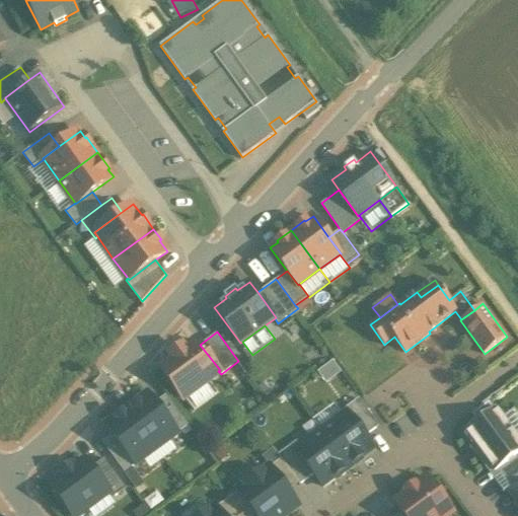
[(197,340),(185,349),(182,346),(171,354),(173,357),(160,366),(183,396),(185,396),(208,379),(218,371),(220,370),(200,345),(197,340)]
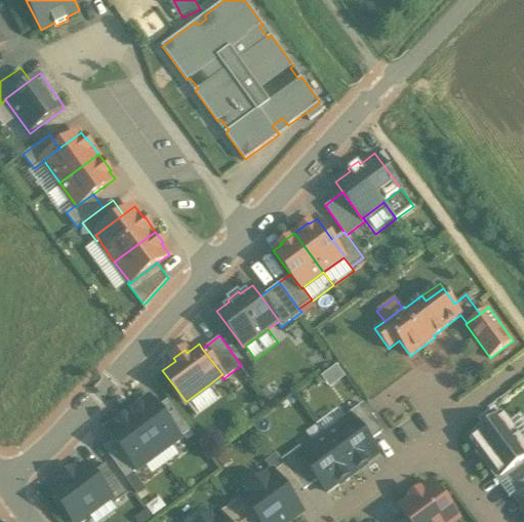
[(210,384),(187,401),(198,416),(222,398),(210,384)]
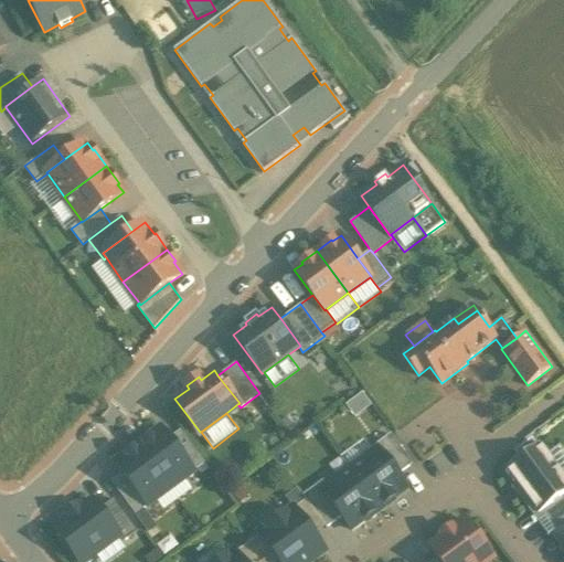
[(137,443),(171,488),(184,477),(194,470),(184,458),(170,438),(161,427),(145,439),(144,438),(137,443)]
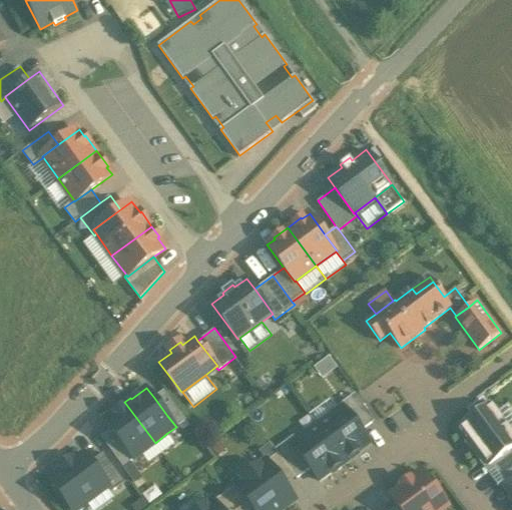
[(167,416),(178,408),(164,390),(154,398),(167,416)]
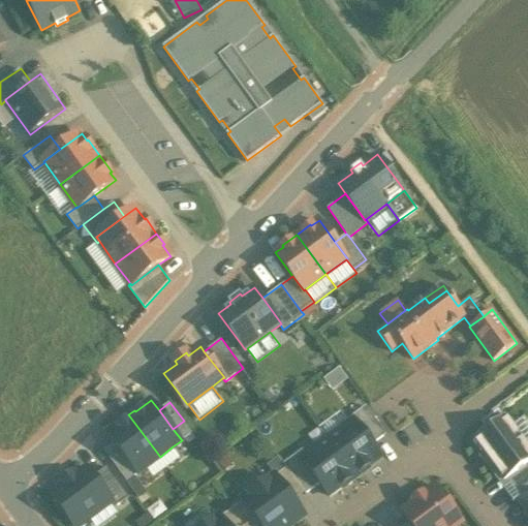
[(347,420),(349,423),(354,419),(372,443),(386,433),(366,405),(347,420)]
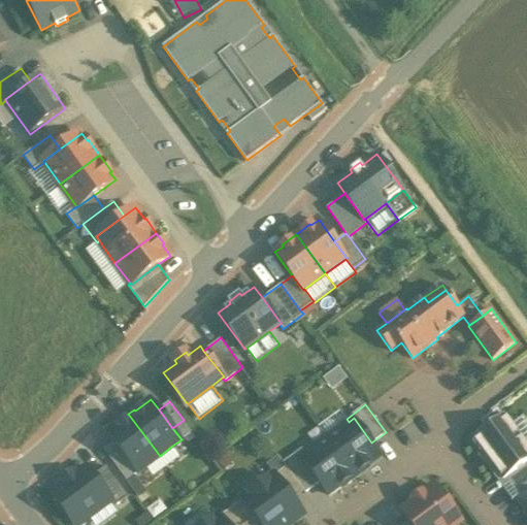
[(327,437),(349,422),(347,419),(339,408),(318,425),(327,437)]
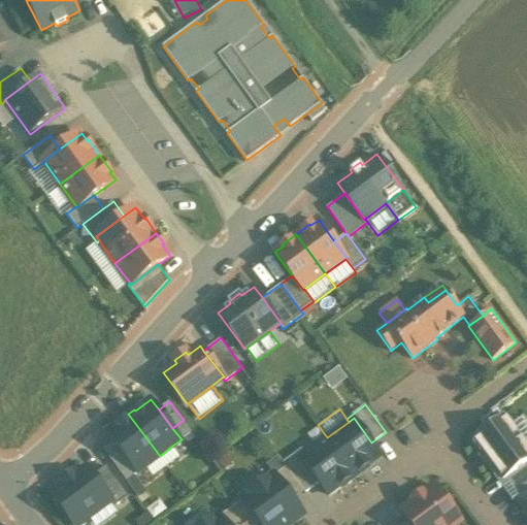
[(146,465),(160,456),(128,414),(122,419),(124,420),(108,431),(116,441),(129,460),(138,471),(146,465)]
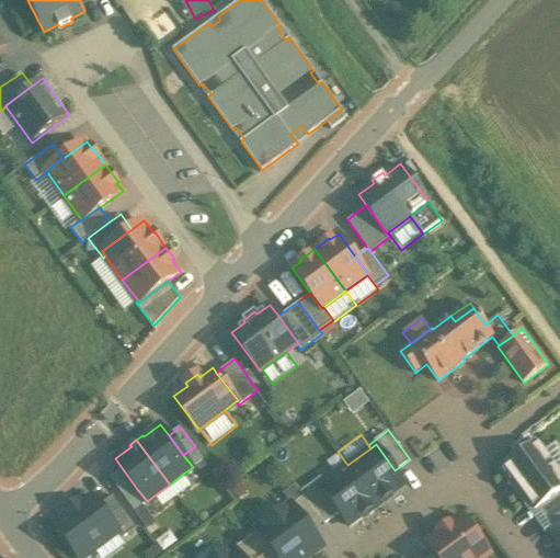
[(537,440),(502,465),(513,480),(535,510),(538,508),(559,491),(559,471),(545,450),(537,440)]
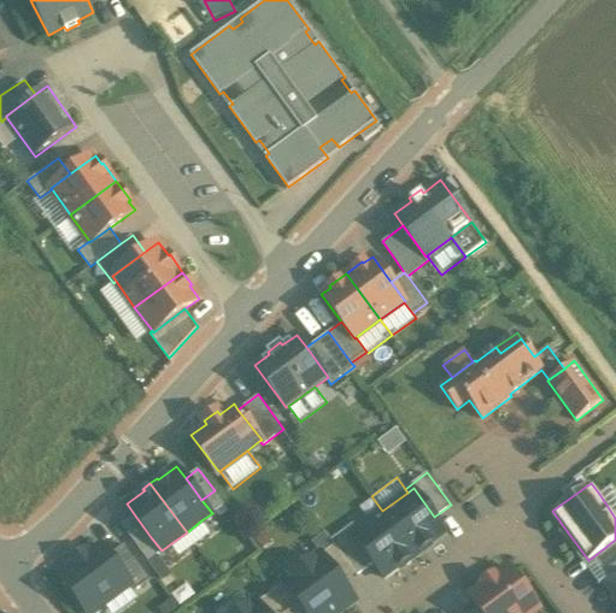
[(599,494),(615,518),(615,488),(612,484),(599,494)]
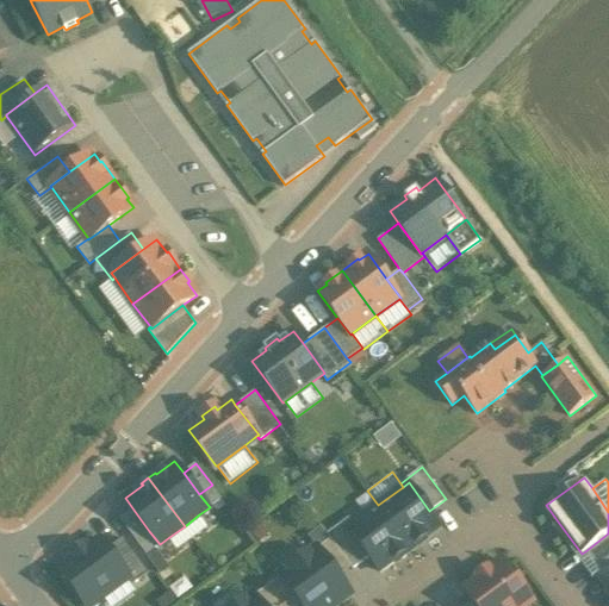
[(403,487),(378,505),(411,549),(420,542),(418,541),(440,525),(429,511),(409,482),(403,487)]
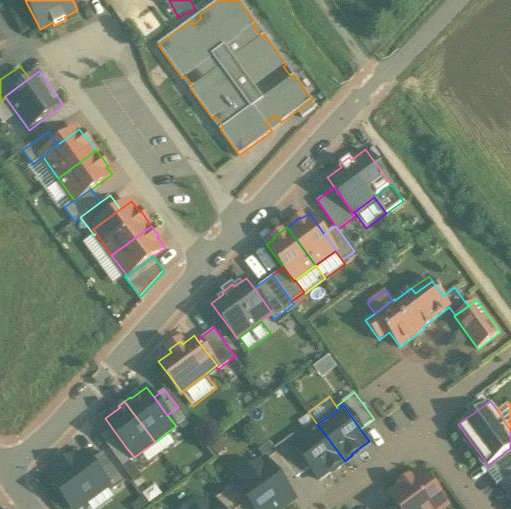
[(167,415),(176,426),(186,418),(178,407),(167,415)]
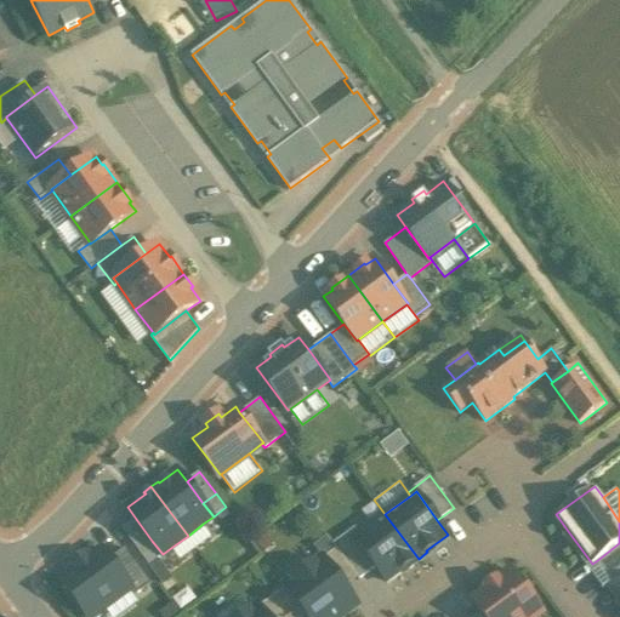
[(419,559),(385,514),(360,532),(354,537),(376,566),(387,580),(408,564),(409,566),(419,559)]
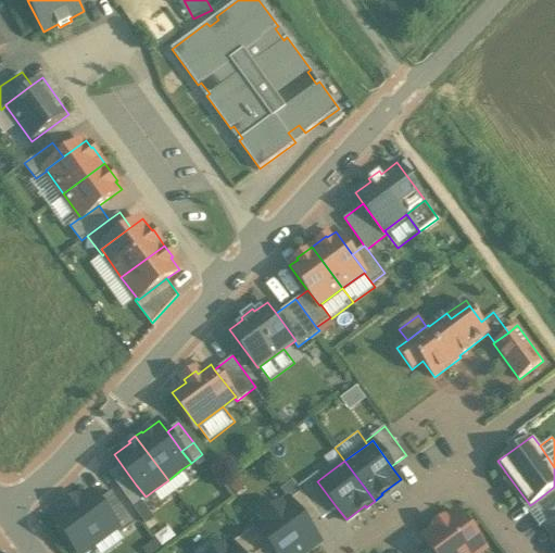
[(110,473),(125,493),(136,485),(122,465),(110,473)]
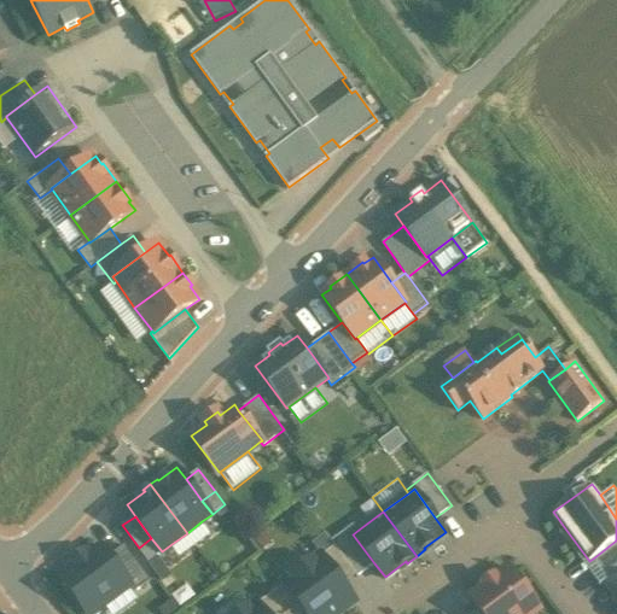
[(202,521),(187,533),(172,544),(180,556),(211,533),(202,521)]
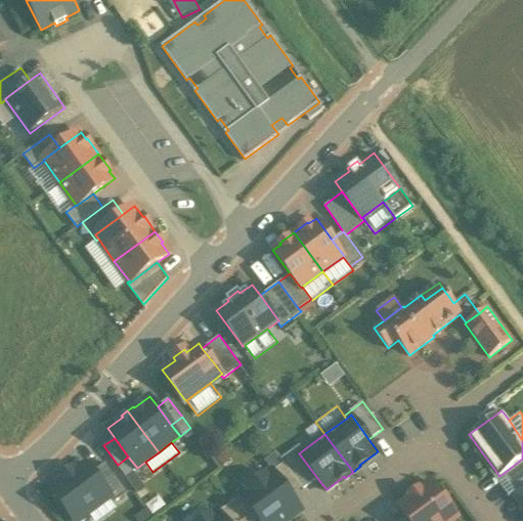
[(303,488),(317,478),(299,453),(304,449),(300,444),(281,459),(284,463),(290,470),(302,487),(303,488)]
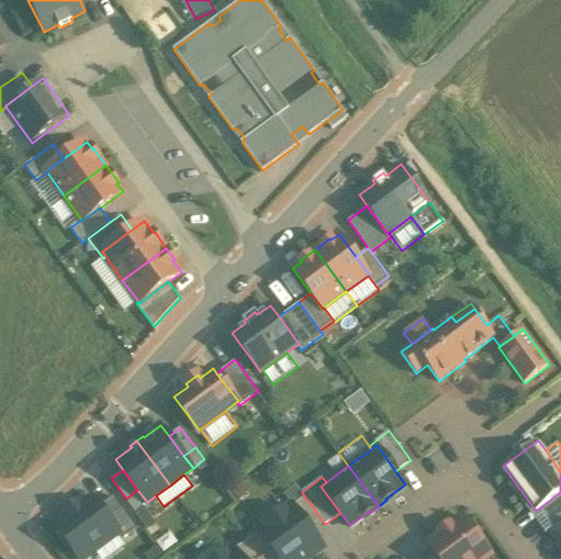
[(542,514),(539,509),(536,511),(514,481),(511,483),(536,518),(542,514)]
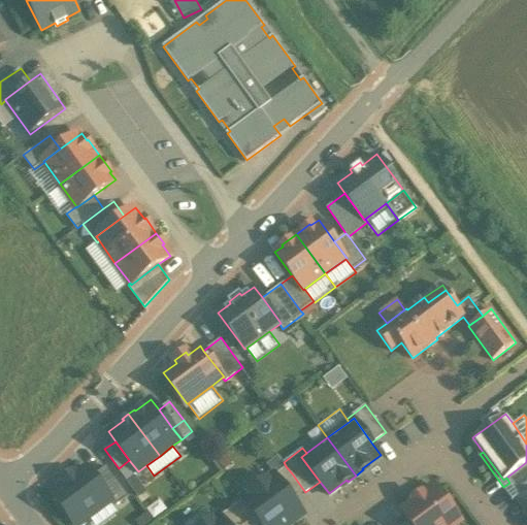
[(274,474),(286,466),(284,462),(278,456),(267,464),(274,474)]
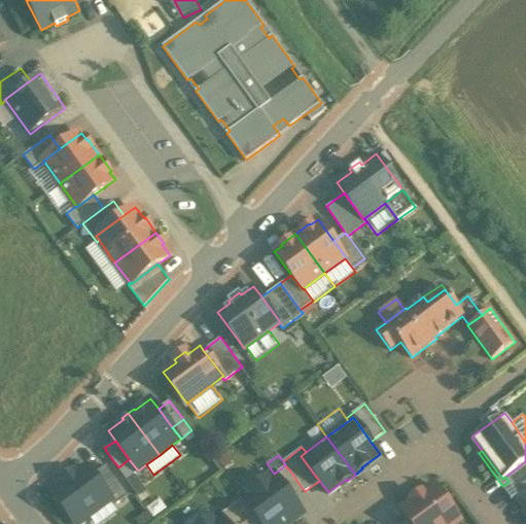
[(127,479),(138,470),(129,459),(118,467),(127,479)]
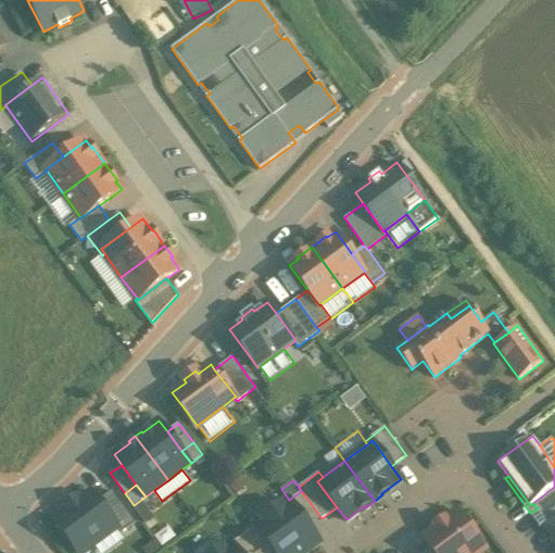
[(546,520),(554,514),(554,487),(533,503),(537,508),(546,520)]
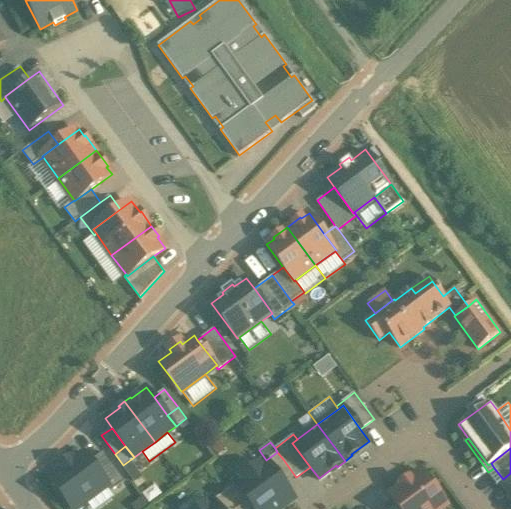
[(104,451),(91,461),(109,485),(108,486),(111,490),(125,480),(104,451)]
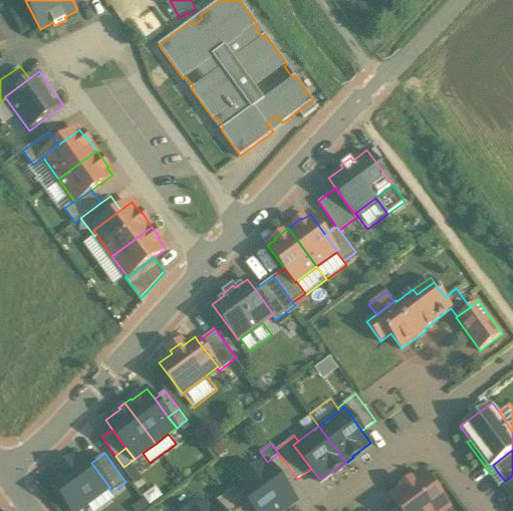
[(59,472),(49,480),(72,510),(76,510),(108,488),(109,487),(91,463),(84,454),(74,462),(72,459),(57,470),(59,472)]
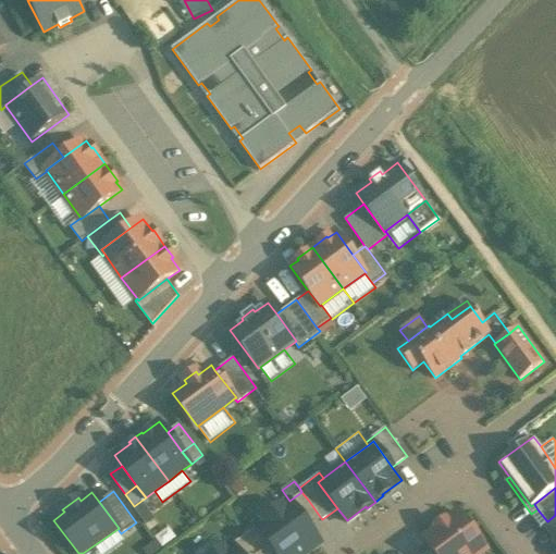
[(289,501),(296,508),(308,500),(301,492),(289,501)]
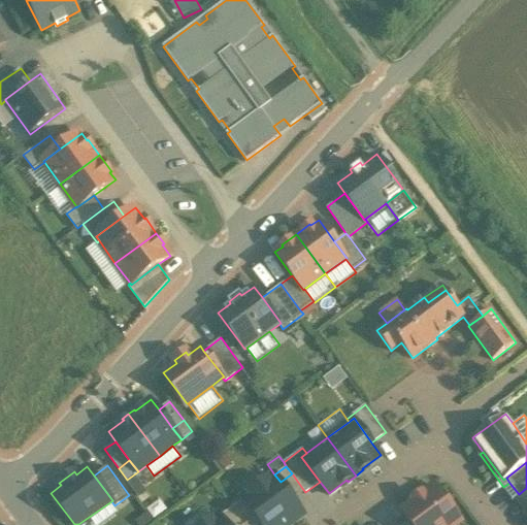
[(293,499),(304,491),(292,473),(281,482),(293,499)]
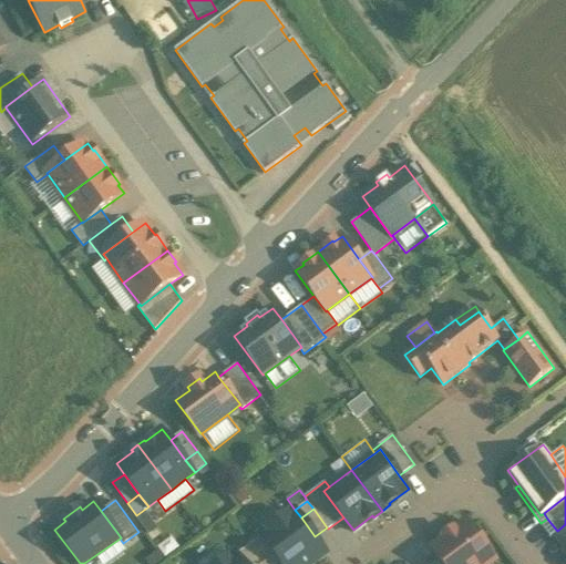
[(260,535),(261,536),(267,544),(281,563),(309,563),(327,552),(315,536),(301,518),(295,510),(260,535)]
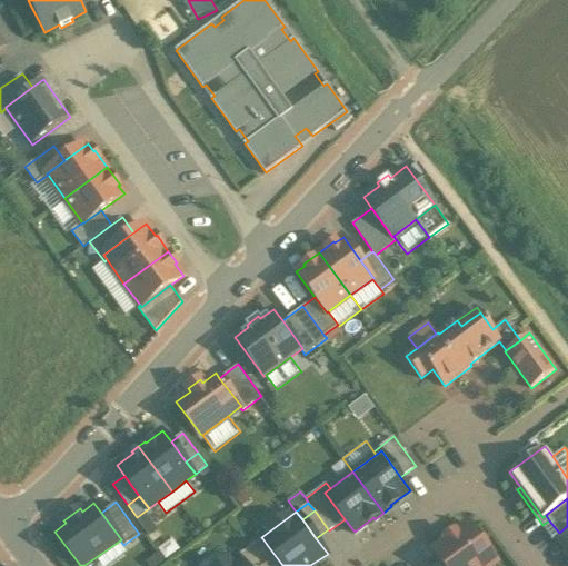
[(468,522),(432,548),(441,560),(445,565),(490,565),(491,565),(497,562),(468,522)]
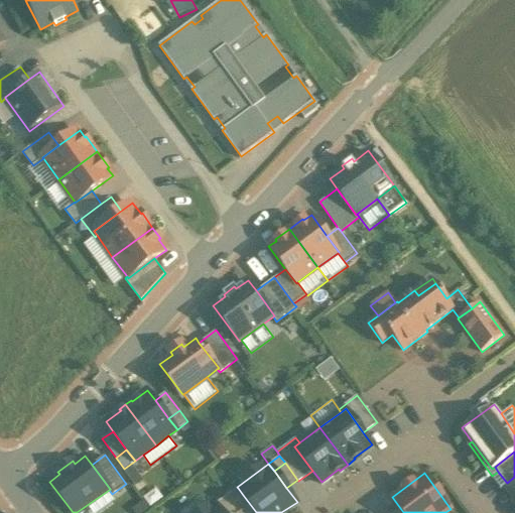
[(227,496),(232,503),(243,495),(238,488),(227,496)]
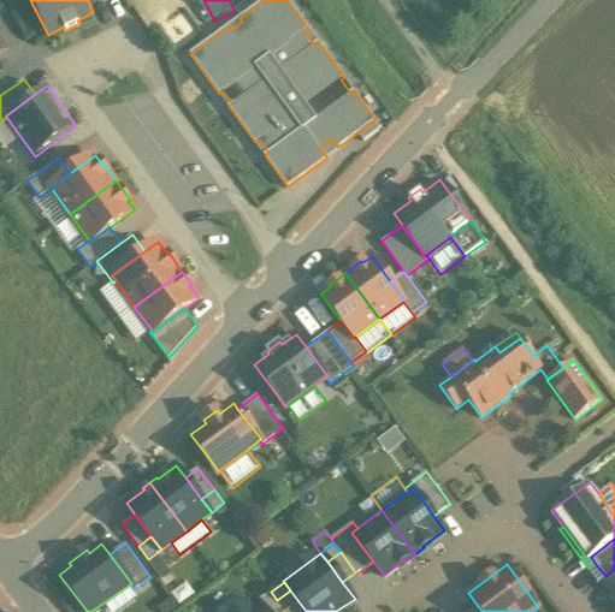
[(277,600),(285,611),(303,611),(306,611),(290,590),(277,600)]
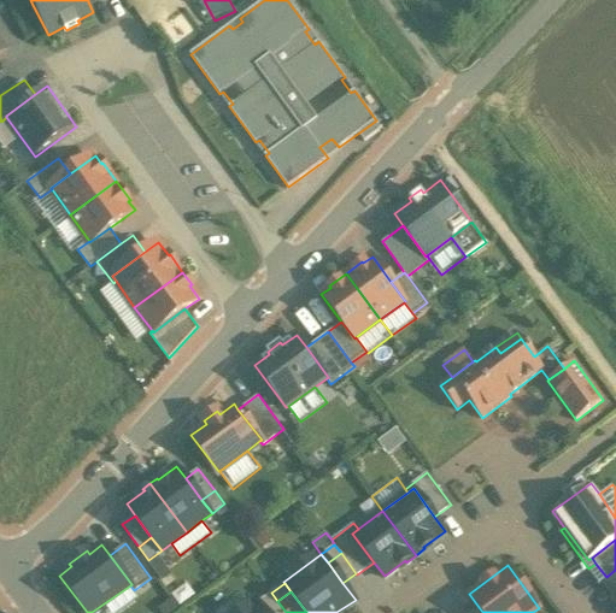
[(264,612),(277,601),(271,593),(257,603),(264,612)]
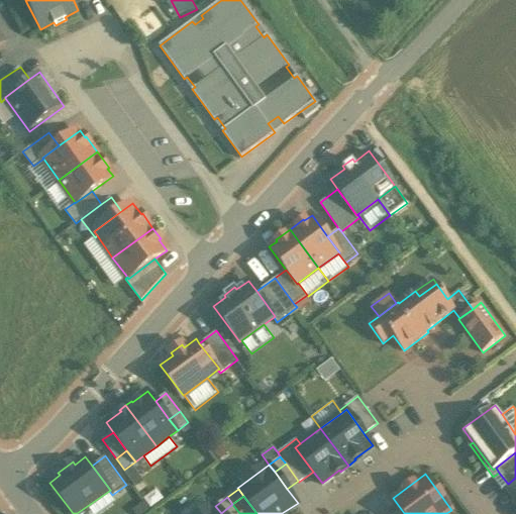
[(214,504),(201,513),(221,513),(215,506),(214,504)]
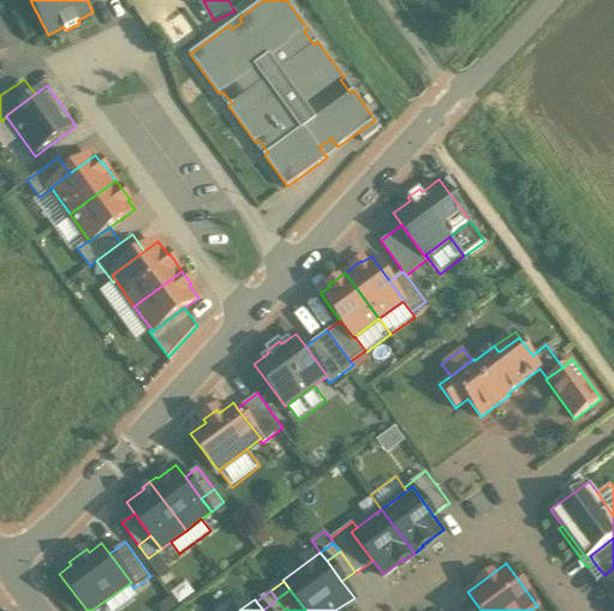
[(263,610),(285,610),(276,599),(263,610)]
